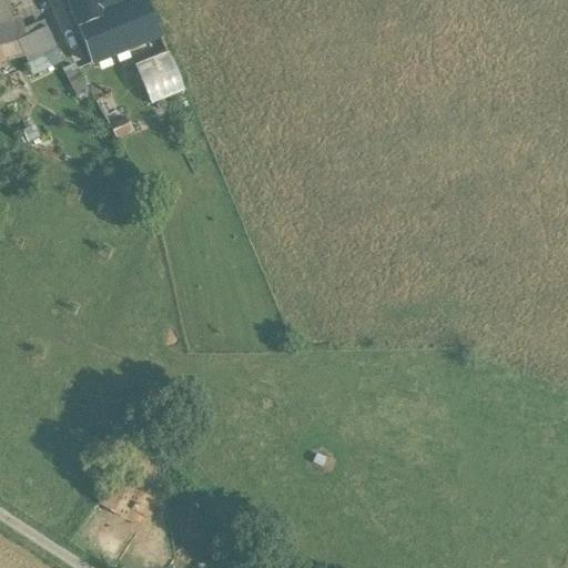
[(4,0),(0,0),(0,26),(12,22),(10,17),(4,0)]
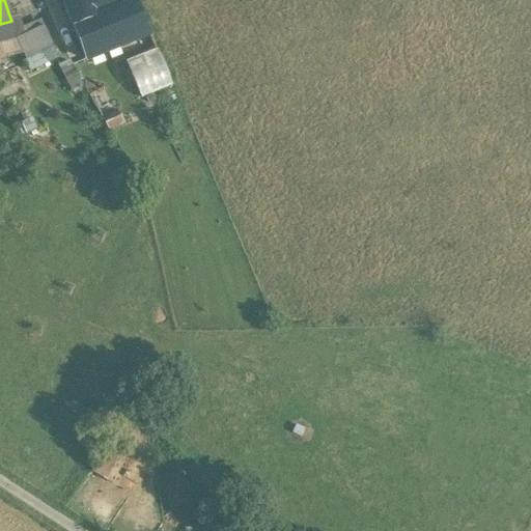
[(60,0),(72,28),(98,19),(89,0),(60,0)]
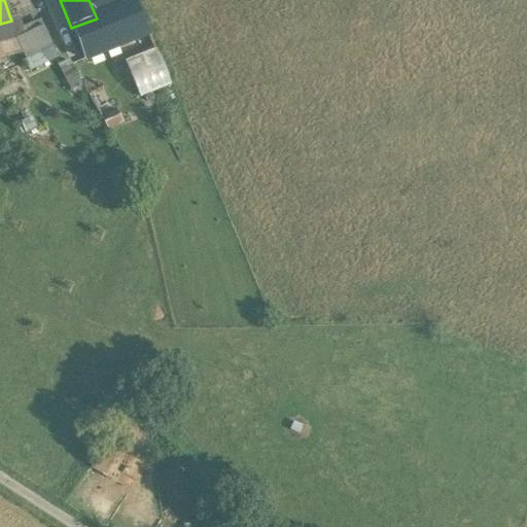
[(134,0),(89,0),(97,19),(71,28),(83,60),(147,33),(134,0)]
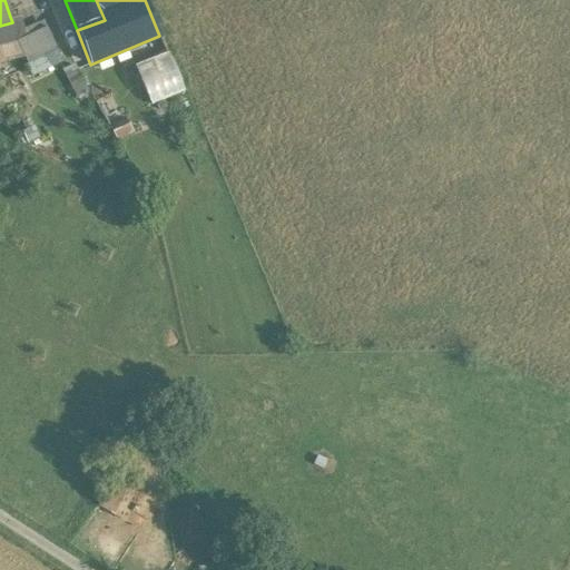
[(19,13),(10,17),(12,22),(17,39),(25,66),(37,62),(26,35),(19,13)]
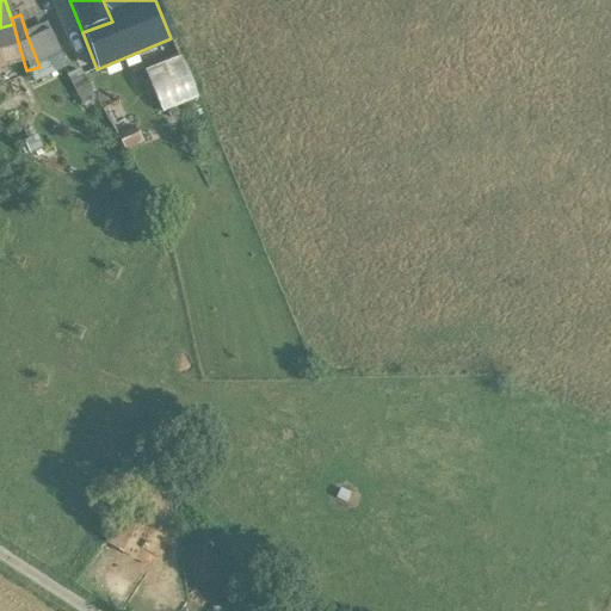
[(13,24),(0,28),(0,45),(18,42),(13,24)]
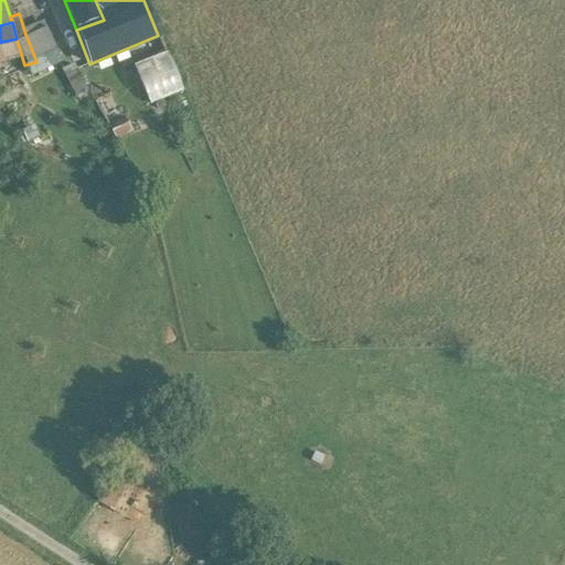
[(45,27),(25,34),(36,62),(57,53),(45,27)]
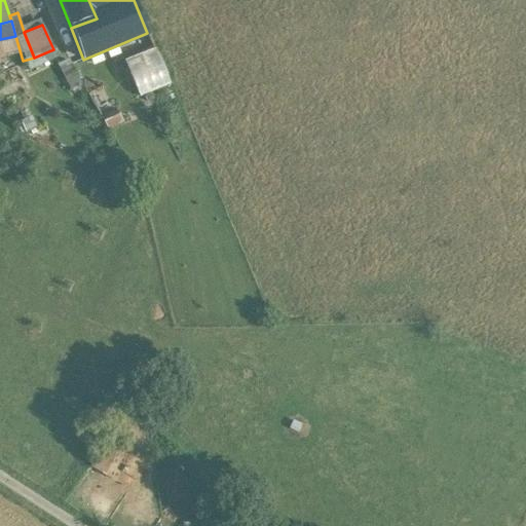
[(151,42),(121,55),(140,97),(168,84),(151,42)]
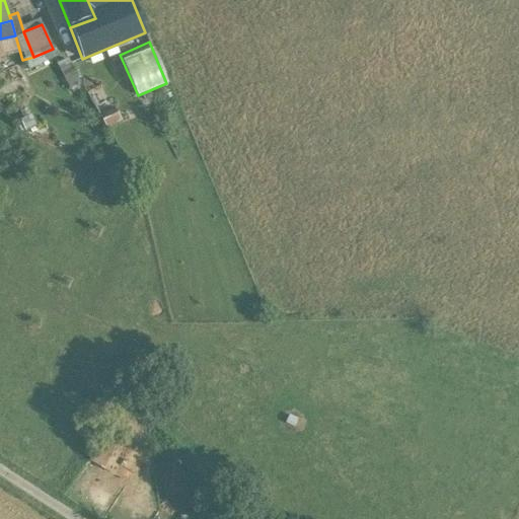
[(68,62),(58,69),(71,90),(81,84),(68,62)]
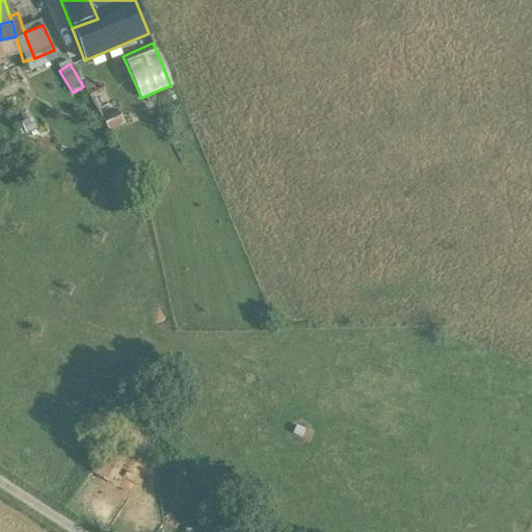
[(102,89),(88,96),(102,122),(116,114),(102,89)]
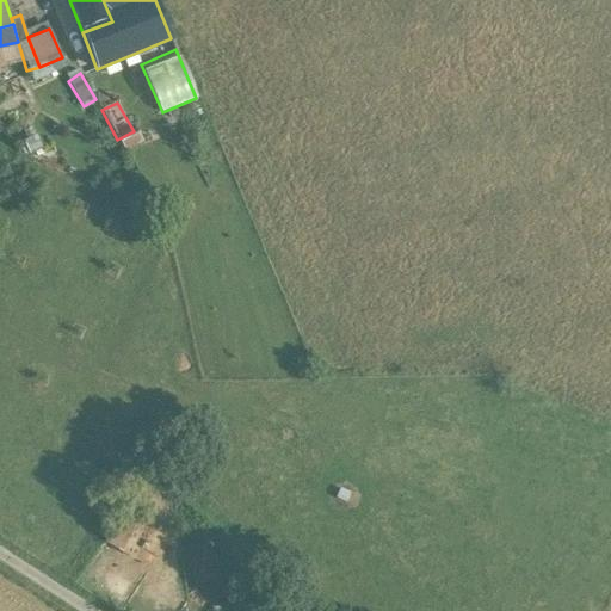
[(124,550),(134,534),(116,523),(106,541),(124,550)]
